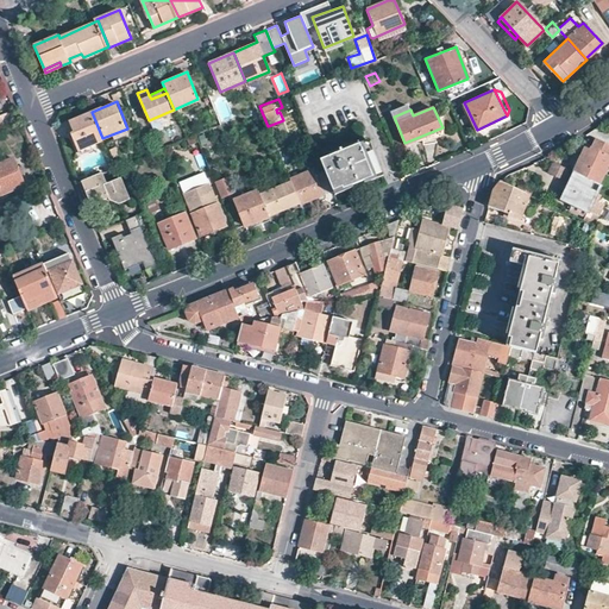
[(0,115),(0,130),(17,123),(12,111),(0,115)]
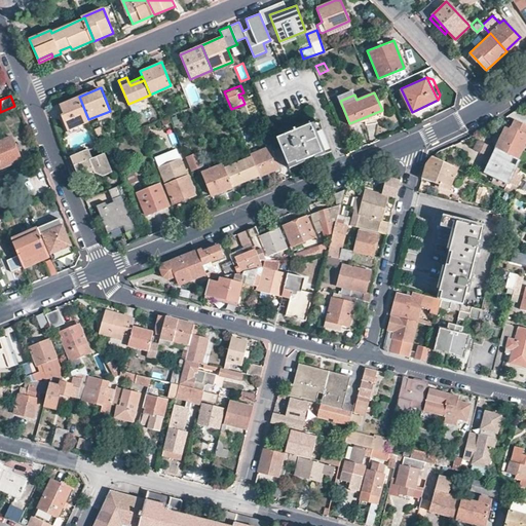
[(68,129),(88,120),(88,119),(79,97),(61,104),(65,114),(62,115),(68,129)]
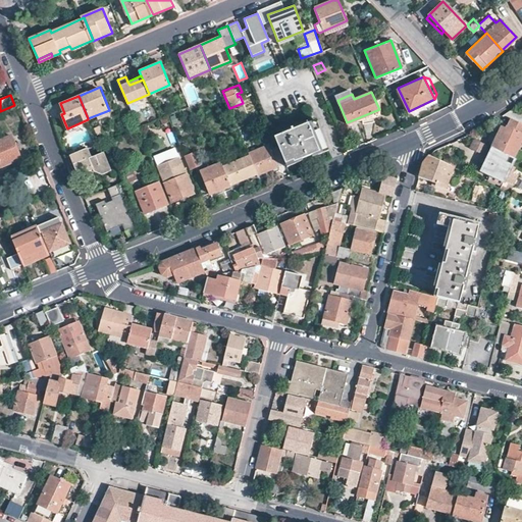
[(512,118),(521,122),(521,113),(512,109),(504,114),(512,118)]
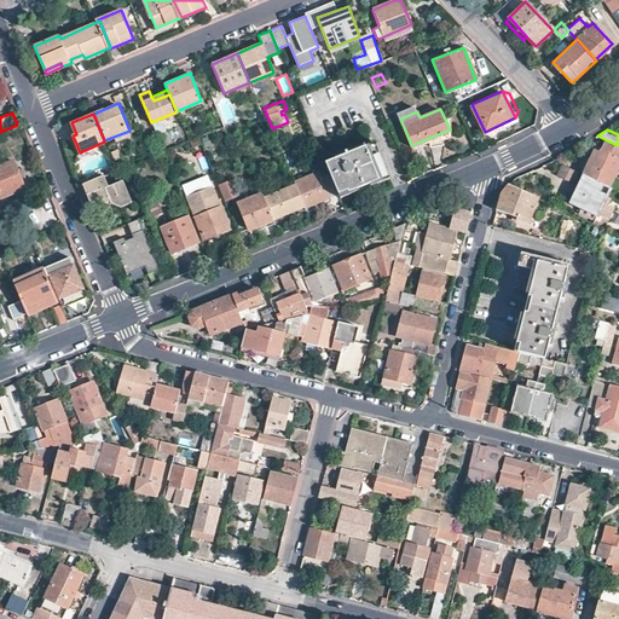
[(618,145),(607,140),(601,151),(596,149),(584,174),(607,185),(618,160),(618,145)]
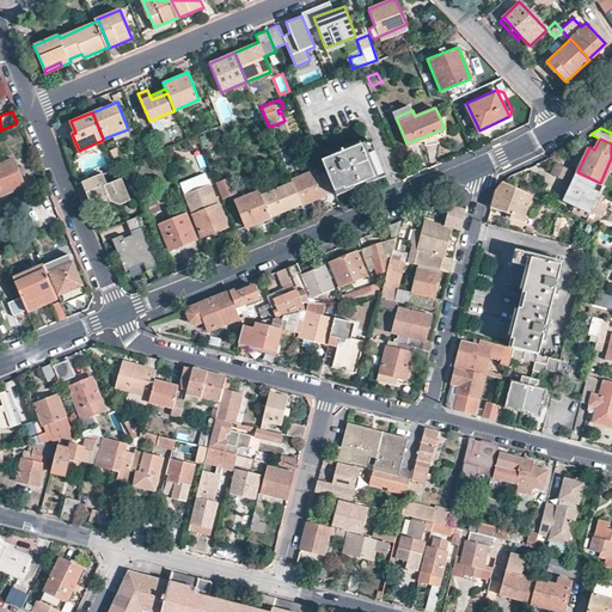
[(371,140),(323,160),(328,171),(336,191),(343,188),(346,190),(375,177),(374,175),(384,171),(371,140)]
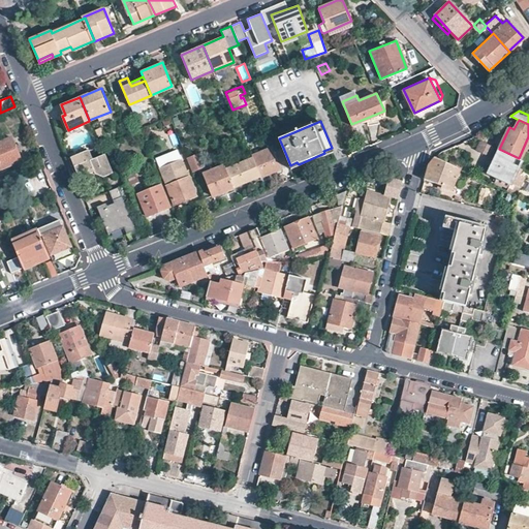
[(0,164),(20,156),(17,149),(10,133),(0,137),(0,164)]
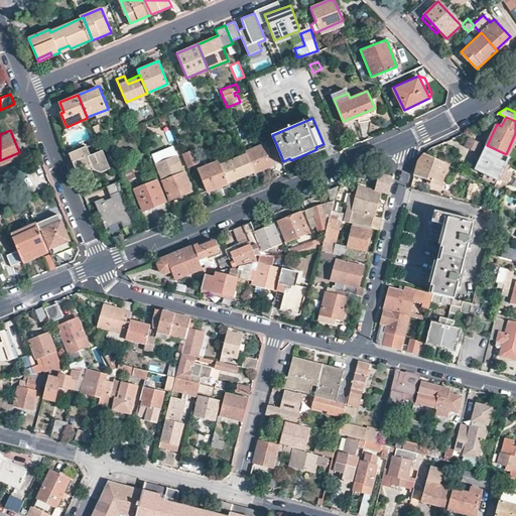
[(482,142),(470,137),(467,143),(478,149),(482,142)]
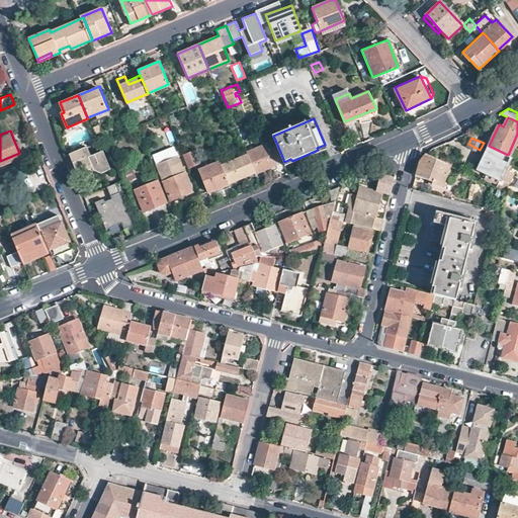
[(256,173),(284,162),(277,145),(269,148),(267,144),(247,152),(248,154),(256,173)]
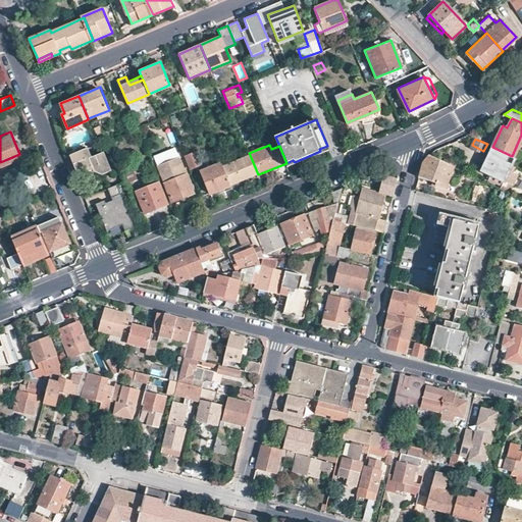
[(483,151),(472,145),(470,148),(482,154),(483,151)]
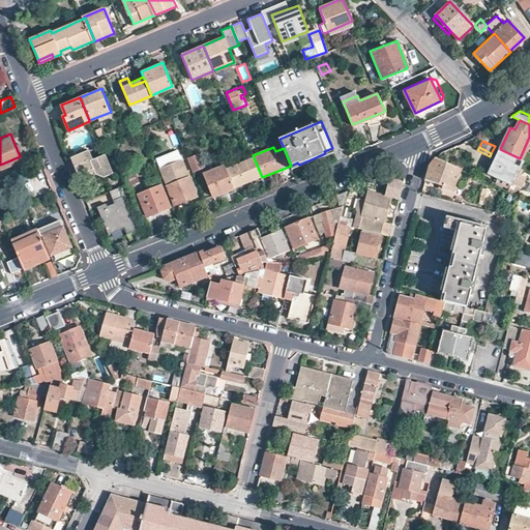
[(94,158),(90,149),(75,155),(82,173),(99,167),(104,173),(113,170),(107,153),(94,158)]
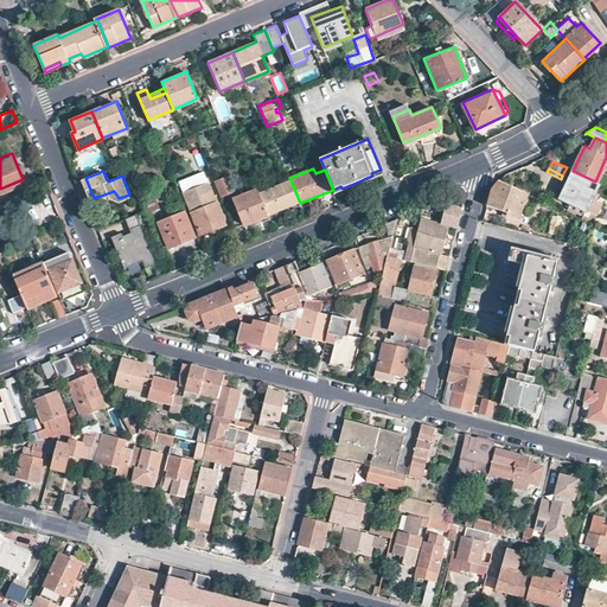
[(573,171),(558,197),(569,203),(567,208),(583,215),(586,210),(598,216),(604,204),(596,200),(600,196),(594,193),(599,184),(595,181),(573,171)]
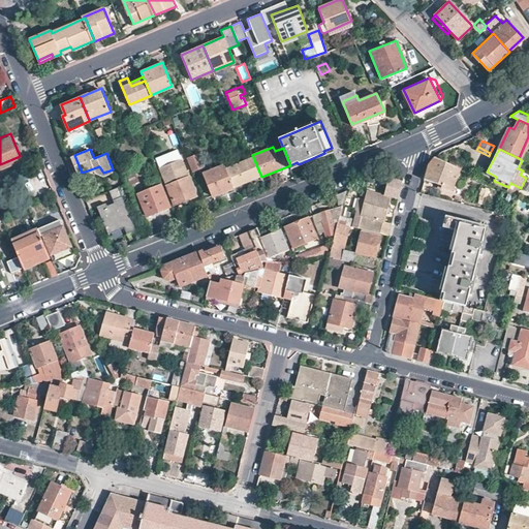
[(199,154),(188,158),(193,170),(205,166),(199,154)]
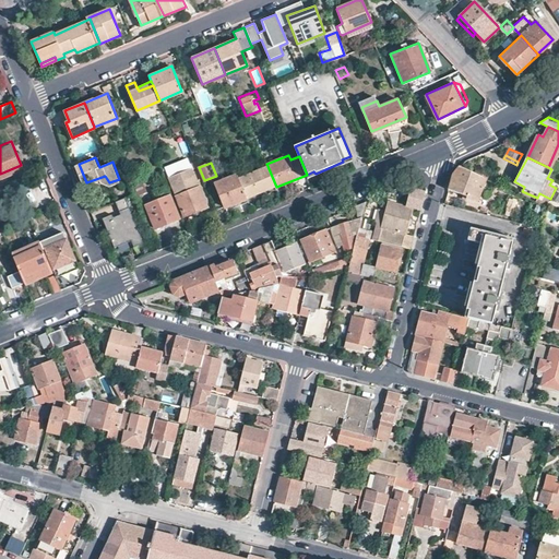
[(79,164),(75,166),(84,190),(102,182),(105,191),(121,185),(119,179),(109,182),(105,176),(86,182),(79,164)]
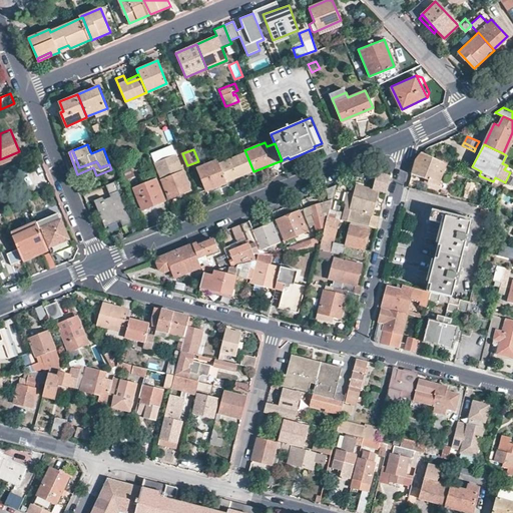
[(245,152),(219,163),(226,181),(253,171),(245,152)]
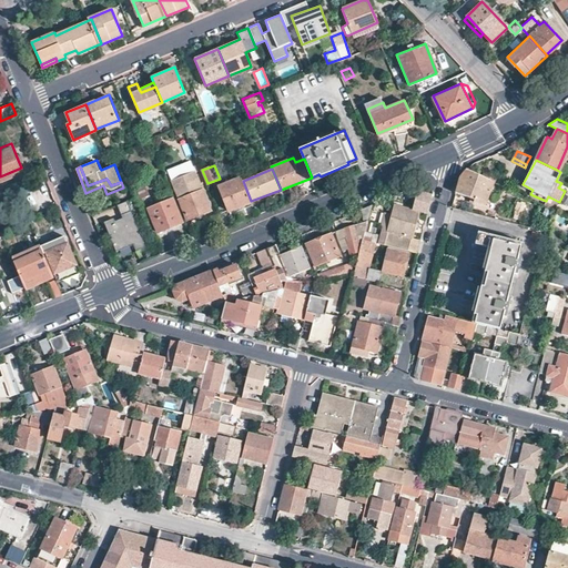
[(460,176),(457,192),(473,196),(473,199),(487,203),(490,189),(483,186),(483,185),(485,176),(467,169),(460,176)]
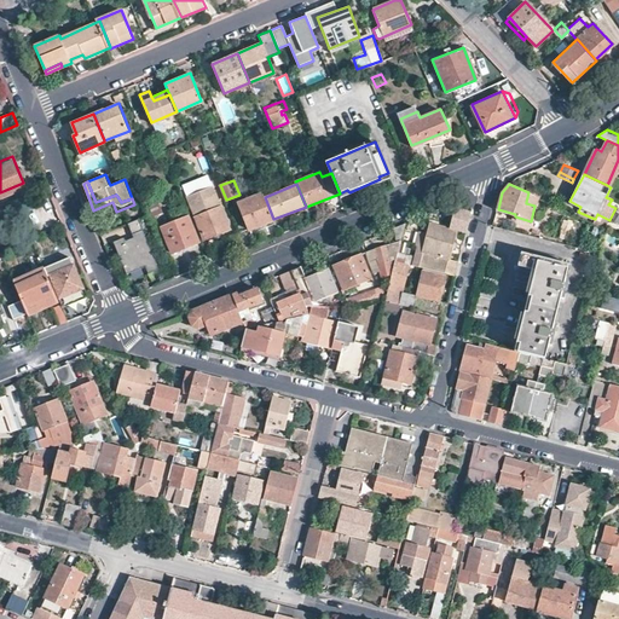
[(212,185),(187,195),(206,239),(230,229),(212,185)]
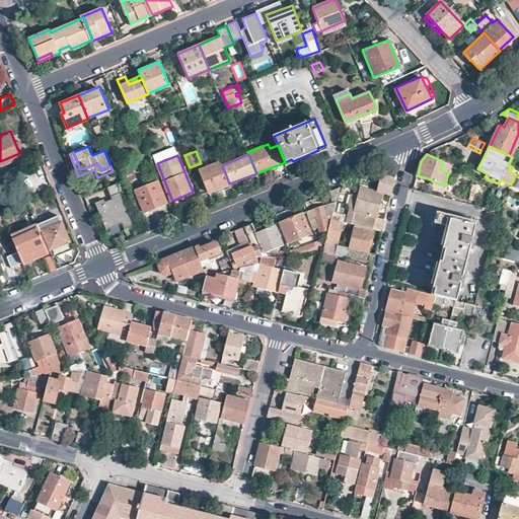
[(221,162),(200,171),(209,193),(229,183),(222,165),(221,162)]
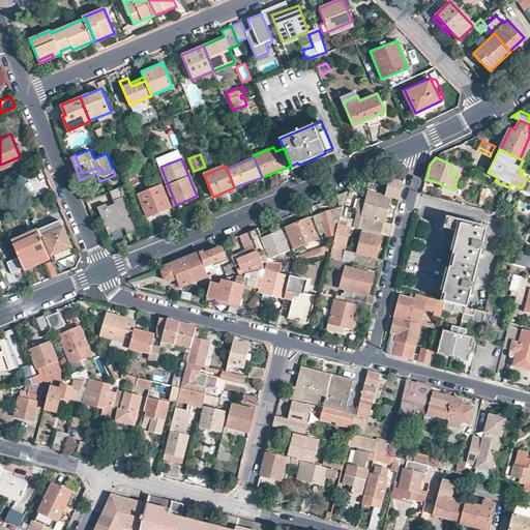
[(367,203),(360,228),(389,236),(393,223),(385,221),(391,197),(400,199),(404,181),(390,177),(385,195),(371,190),(367,201),(367,203)]
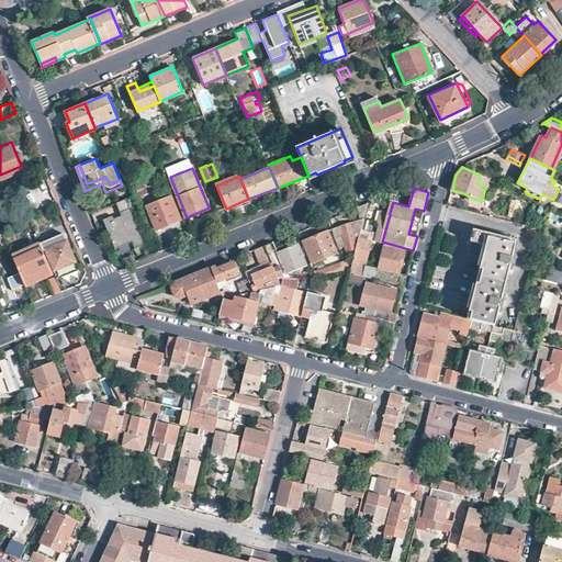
[(549,208),(553,200),(542,194),(540,199),(539,203),(547,206),(549,208)]
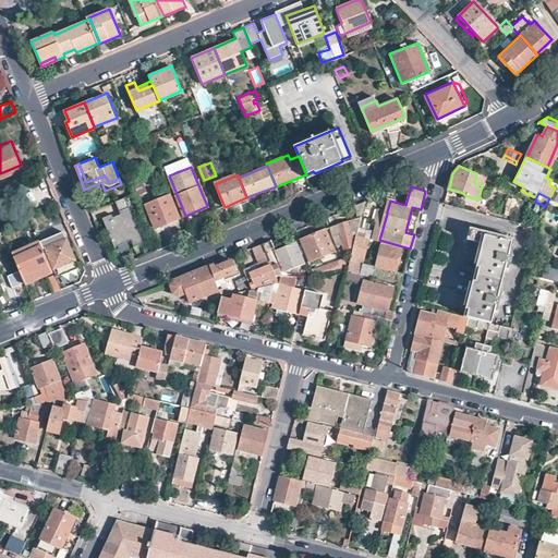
[(171,194),(147,204),(157,228),(181,218),(171,194)]
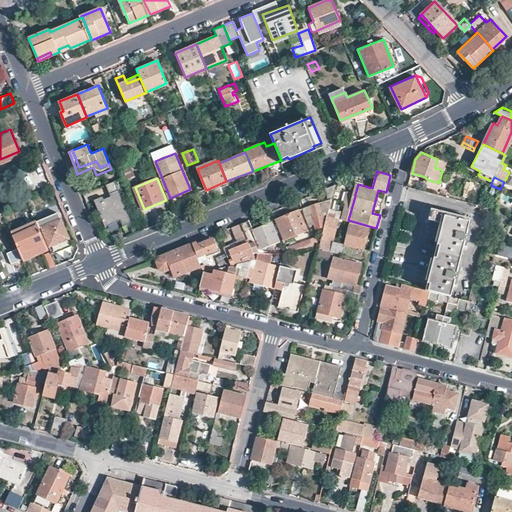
[(119,189),(115,181),(107,184),(110,193),(119,189)]
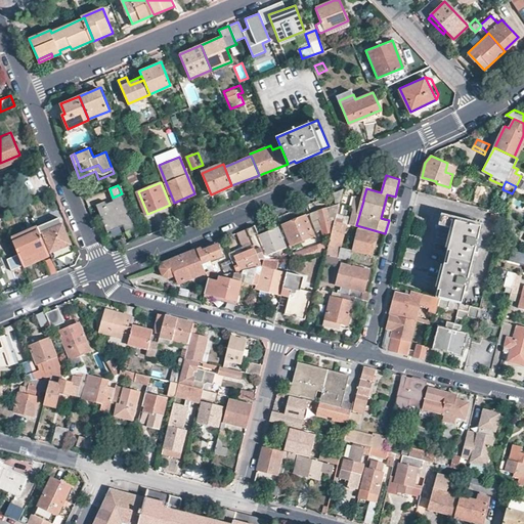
[(333,231),(337,217),(338,213),(345,187),(334,192),(331,208),(325,208),(318,210),(309,213),(313,222),(315,220),(320,219),(322,222),(321,223),(323,232),(331,231),(333,231)]
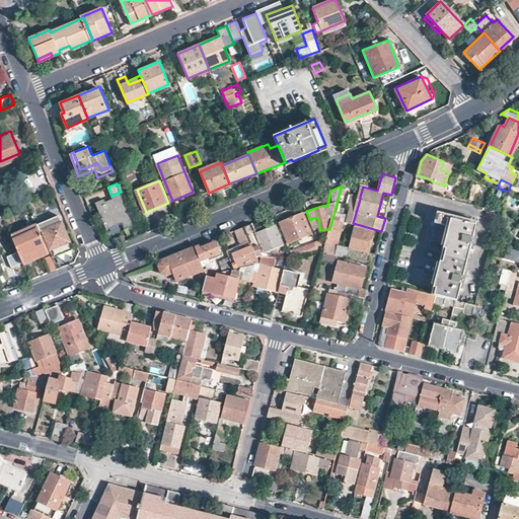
[(135,225),(121,192),(112,196),(115,201),(107,204),(105,199),(96,203),(107,229),(124,223),(126,228),(135,225)]
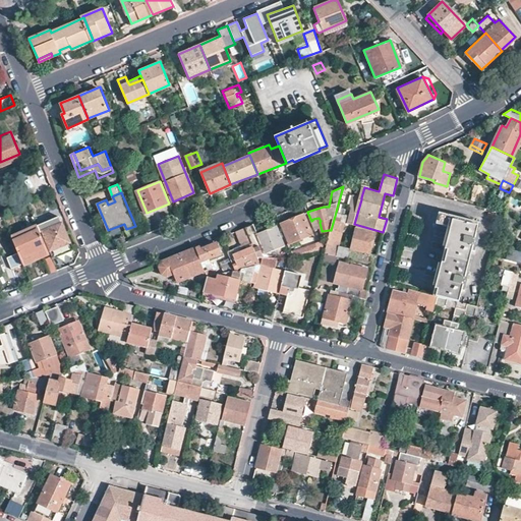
[(200,195),(193,198),(199,213),(207,210),(200,195)]
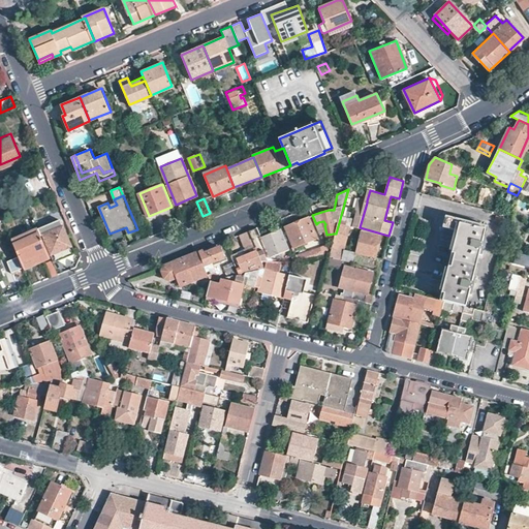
[(367,203),(367,200),(360,198),(356,211),(359,212),(354,226),(360,227),(367,203)]
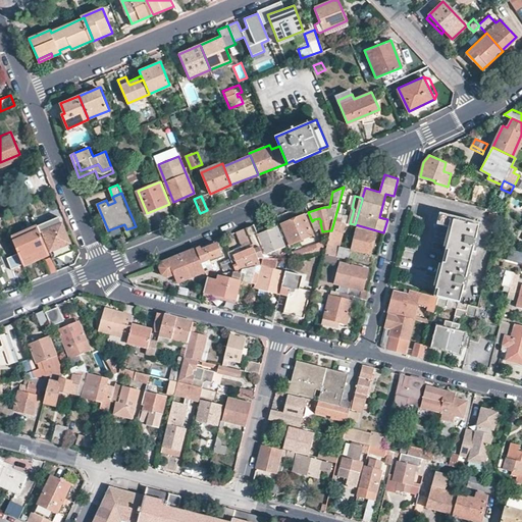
[(472,218),(441,210),(437,225),(452,228),(435,296),(458,302),(460,302),(480,223),(471,221),(472,218)]
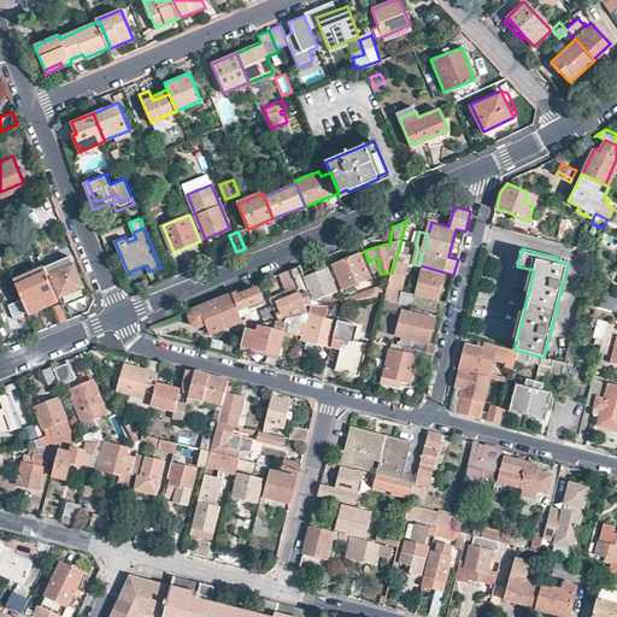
[(412,254),(398,251),(397,256),(392,272),(386,298),(444,313),(446,301),(439,300),(445,276),(424,270),(417,295),(403,292),(410,263),(412,254)]
